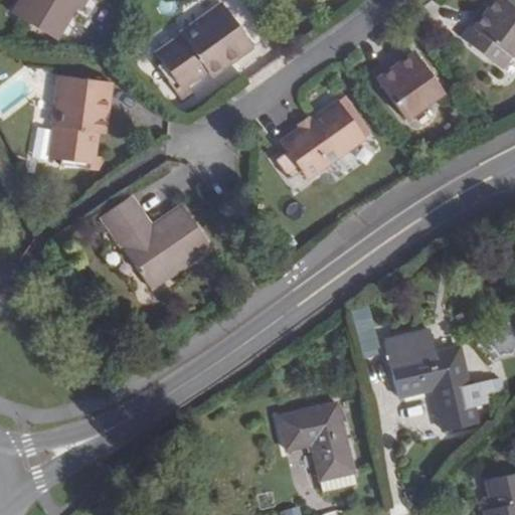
[(19,0),(10,15),(55,41),(74,9),(79,12),(86,0),(19,0)]
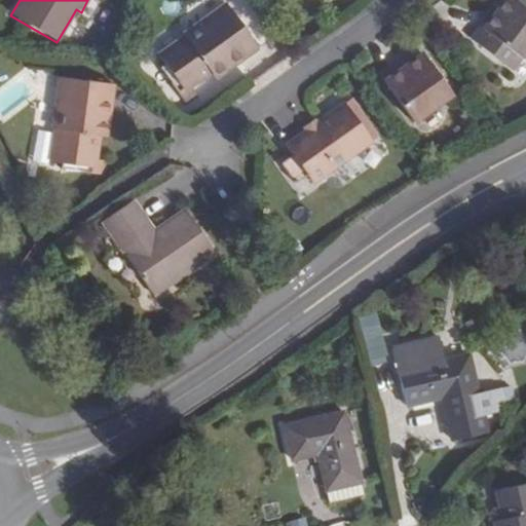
[(525,50),(525,9),(514,0),(504,0),(473,41),(512,71),(525,50)]
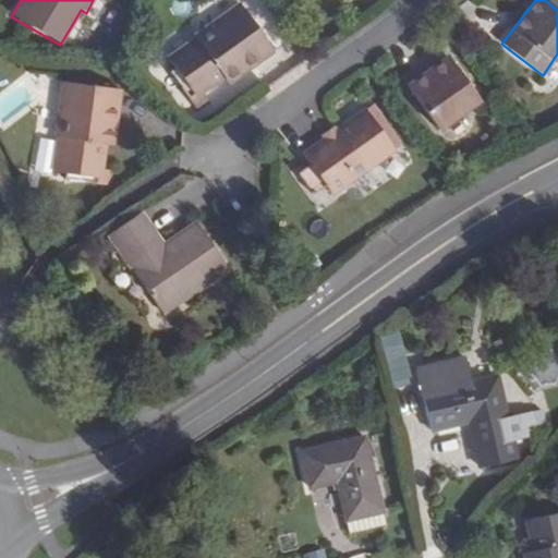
[(195,37),(196,39),(167,60),(174,70),(170,73),(196,110),(209,100),(204,93),(222,79),(228,85),(275,51),(242,4),(195,37)]
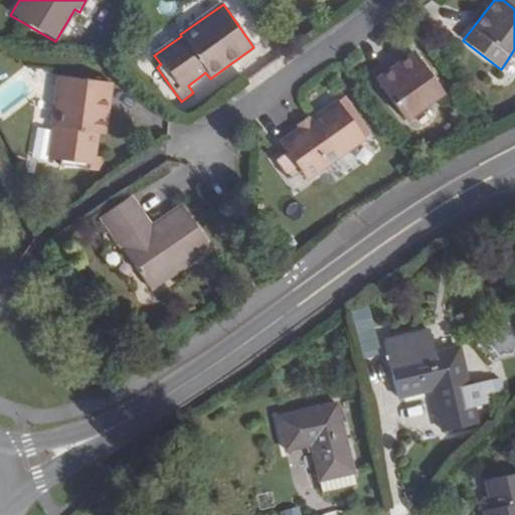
[(404,59),(400,53),(371,73),(404,121),(443,93),(414,51),(404,59)]
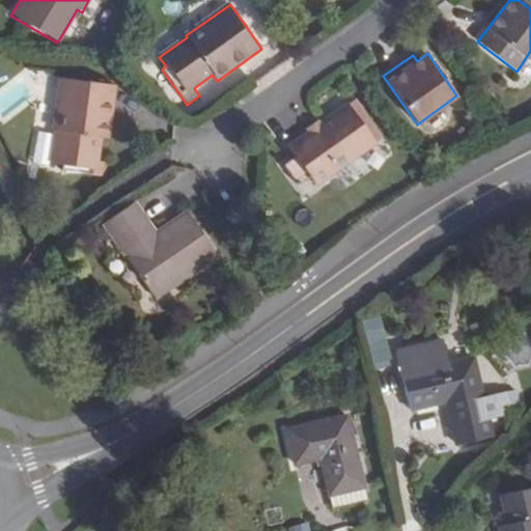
[(52,132),(54,132),(50,164),(68,166),(67,172),(106,177),(108,162),(98,161),(101,138),(107,139),(114,86),(59,79),(52,132)]
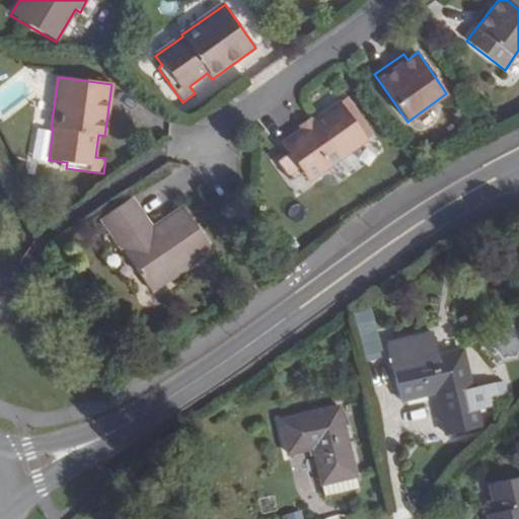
[(367,138),(341,102),(314,122),(300,132),(282,145),(289,154),(276,162),(290,181),(302,173),(308,181),(367,138)]
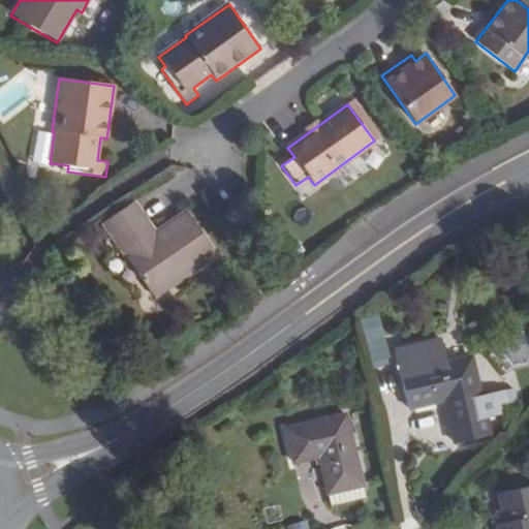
[(316,119),(303,128),(306,134),(320,124),(316,119)]
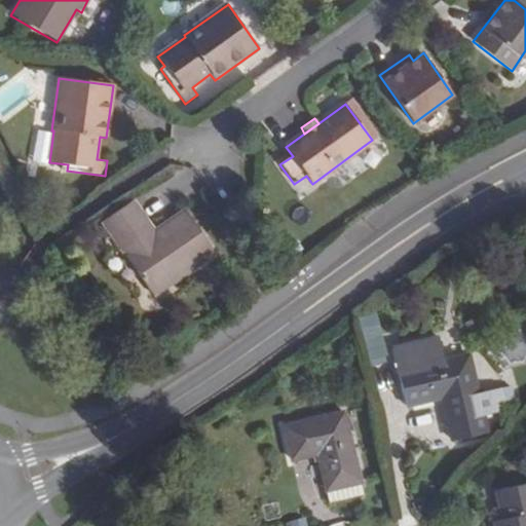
[(156,231),(135,199),(128,204),(150,235),(156,231)]
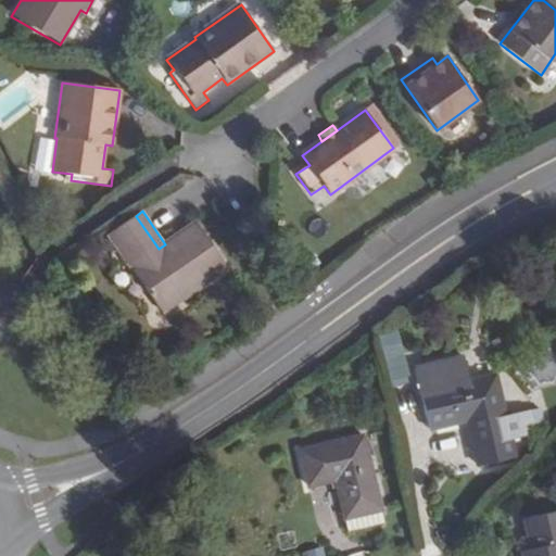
[(227,267),(197,223),(165,244),(159,249),(136,216),(108,235),(162,313),(227,267)]
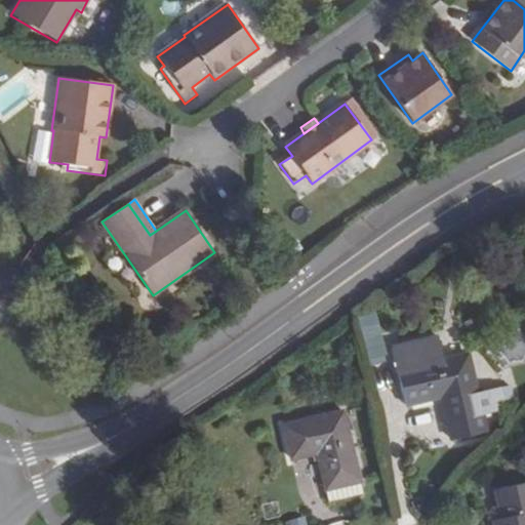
[(381,330),(365,333),(369,353),(386,350),(381,330)]
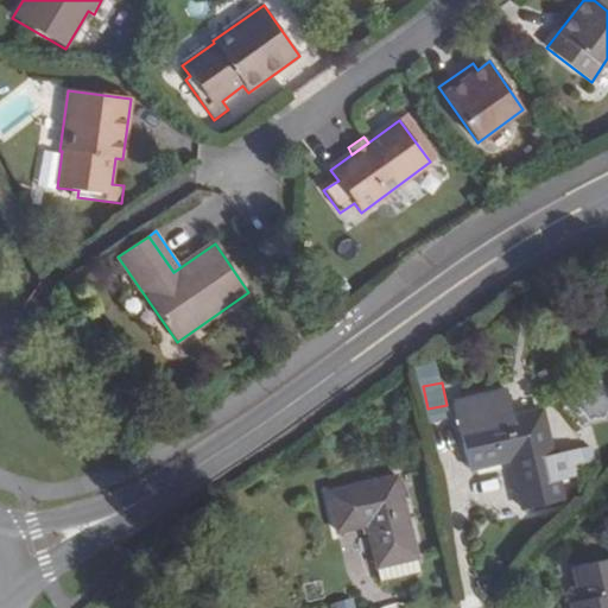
[(506,390),(456,400),(470,469),(511,461),(524,511),(561,502),(556,482),(582,476),(578,463),(591,461),(589,449),(550,457),(540,410),(512,417),(506,390)]
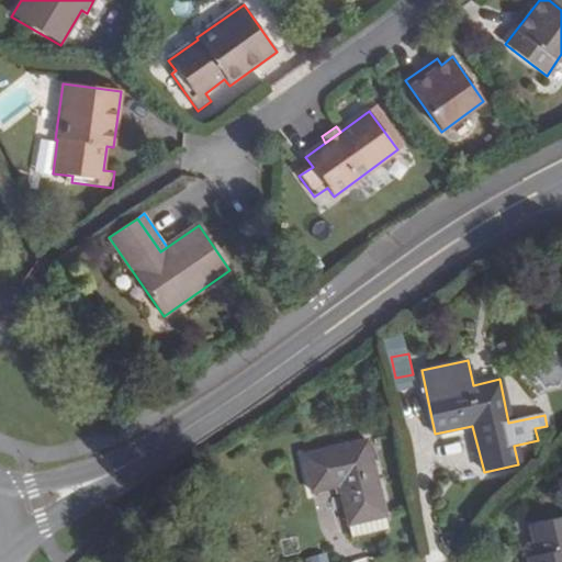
[(382,516),(366,441),(304,456),(312,492),(339,485),(348,524),(382,516)]
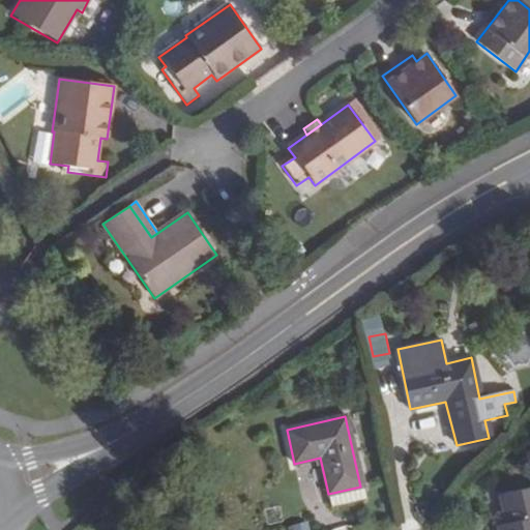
[(529,529),(529,488),(500,495),(502,509),(495,511),(499,529),(529,529)]
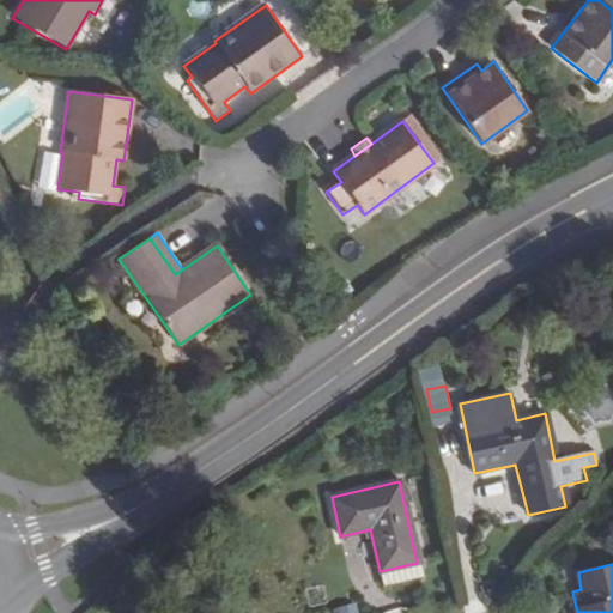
All buildings are outlined.
